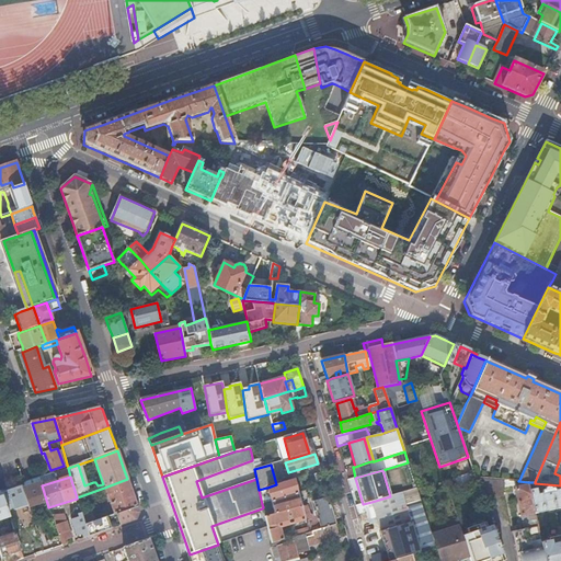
[(476,481),(481,494),(504,496),(504,488),(515,485),(515,481),(474,477),(476,481)]
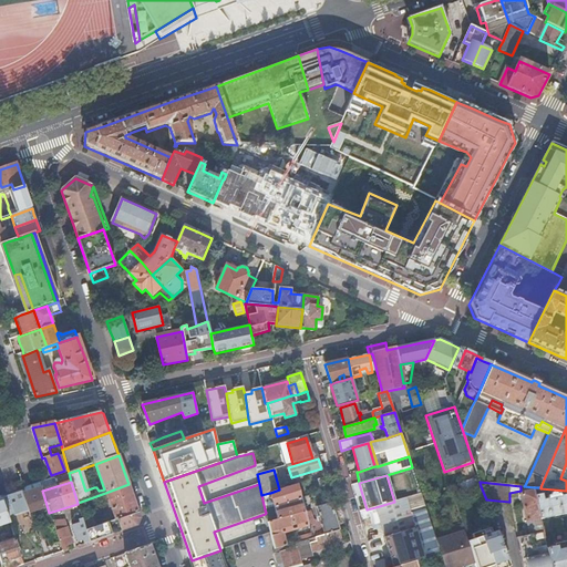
[(41,488),(39,483),(21,490),(21,491),(22,494),(41,488)]
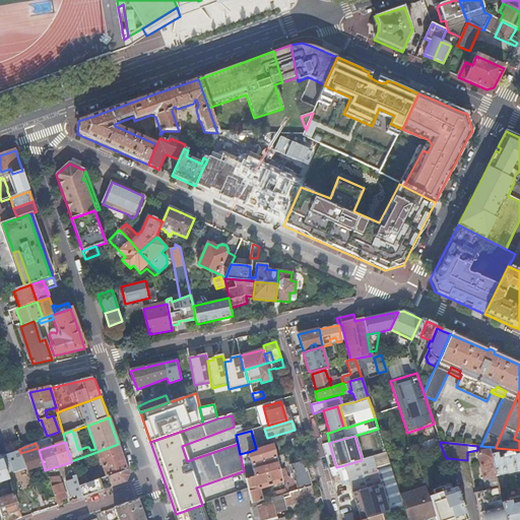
[(123,459),(118,444),(96,452),(106,477),(127,469),(123,459)]
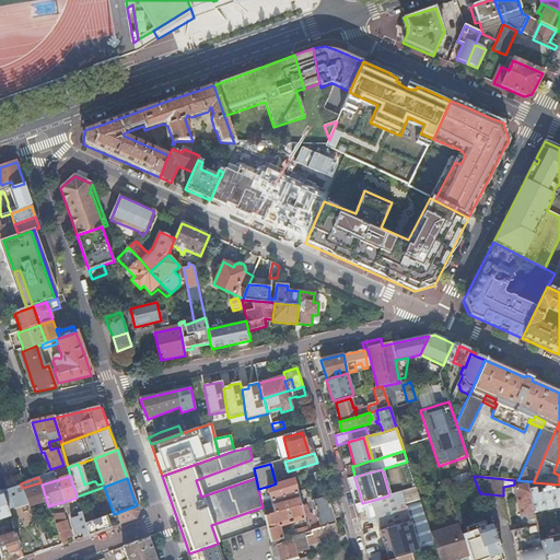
[(270,501),(296,492),(293,479),(276,483),(267,487),(270,501)]
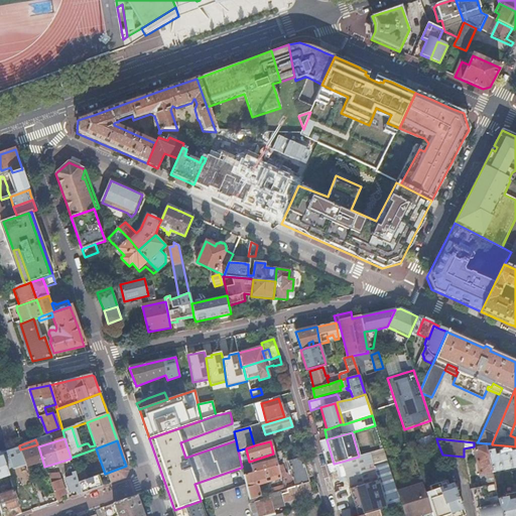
[(38,446),(37,444),(20,449),(26,466),(42,460),(38,446)]
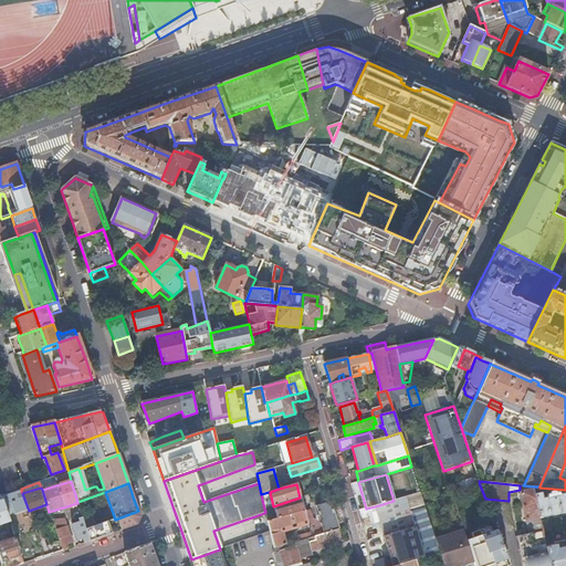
[(12,492),(12,491),(0,495),(9,523),(13,535),(17,534),(11,516),(29,511),(22,493),(21,490),(12,492)]
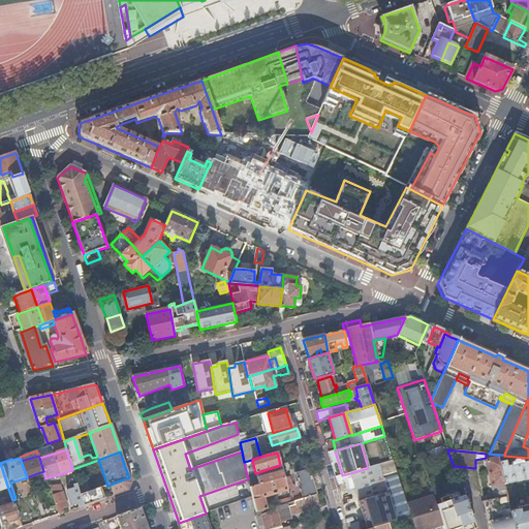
[(499,458),(487,460),(492,487),(504,484),(500,462),(499,458)]
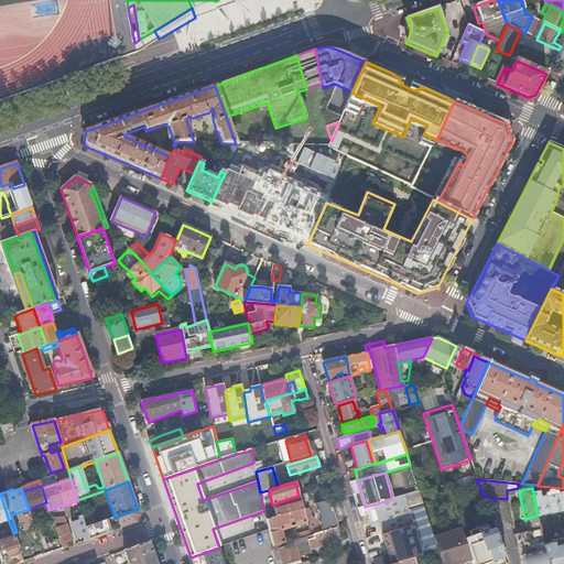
[(533,492),(538,516),(563,510),(563,491),(559,494),(557,491),(554,491),(554,490),(553,490),(552,490),(552,489),(551,489),(550,489),(550,490),(549,490),(549,491),(548,491),(548,492),(545,494),(545,496),(541,497),(540,491),(533,492)]
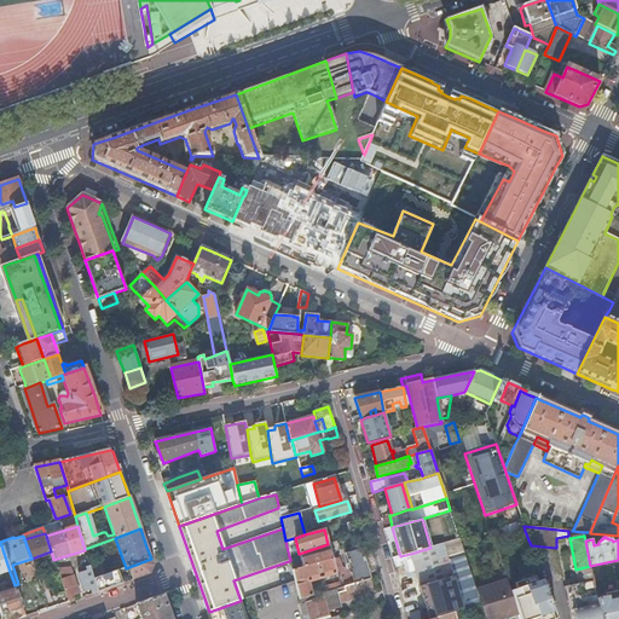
[(294,538),(285,541),(289,556),(298,554),(294,538)]
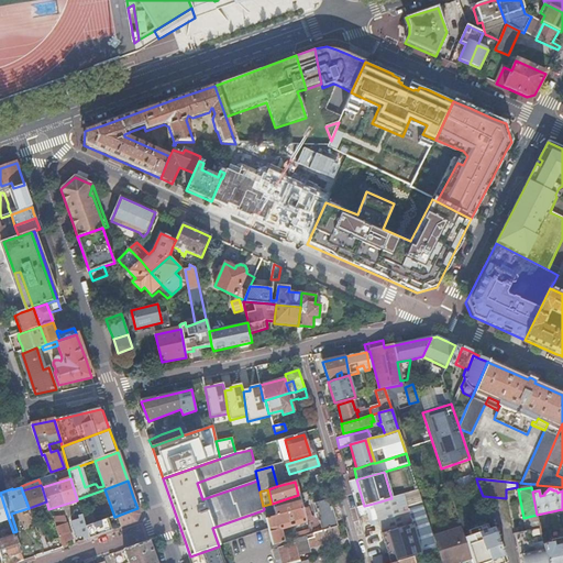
[(0,522),(9,520),(0,493),(0,522)]
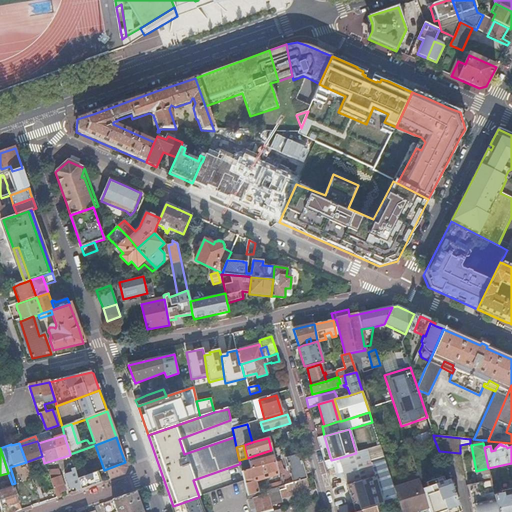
[(274,463),(271,450),(247,458),(250,469),(241,472),(242,475),(242,477),(243,481),(247,497),(258,493),(255,482),(277,475),(274,463)]
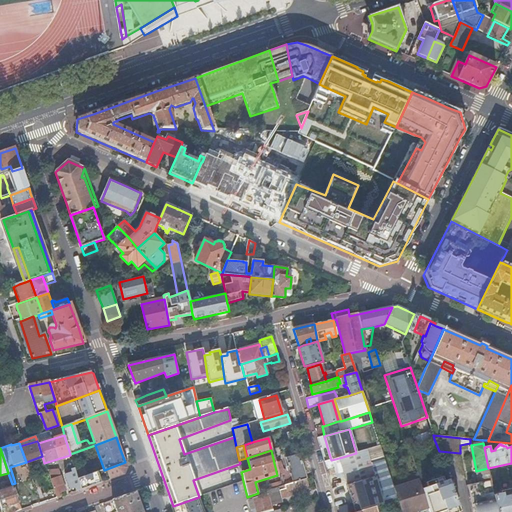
[(282,487),(306,479),(299,454),(285,459),(288,468),(283,470),(279,471),(280,474),(281,479),(280,479),(281,481),(273,484),(275,489),(282,487)]
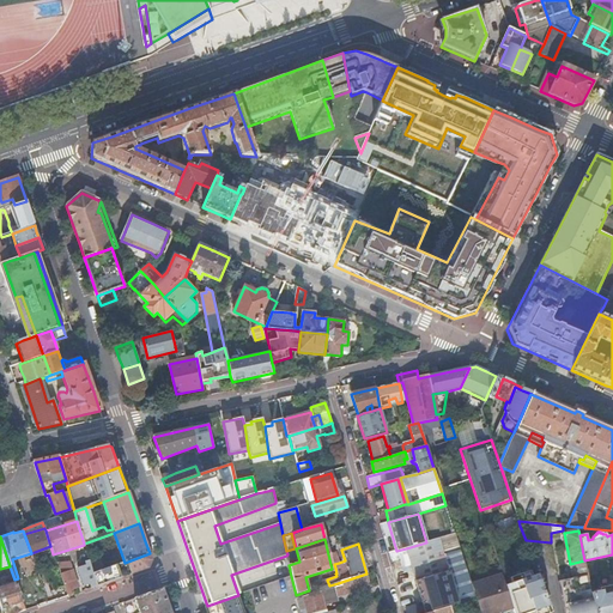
[(406,548),(396,551),(404,575),(413,571),(406,548)]
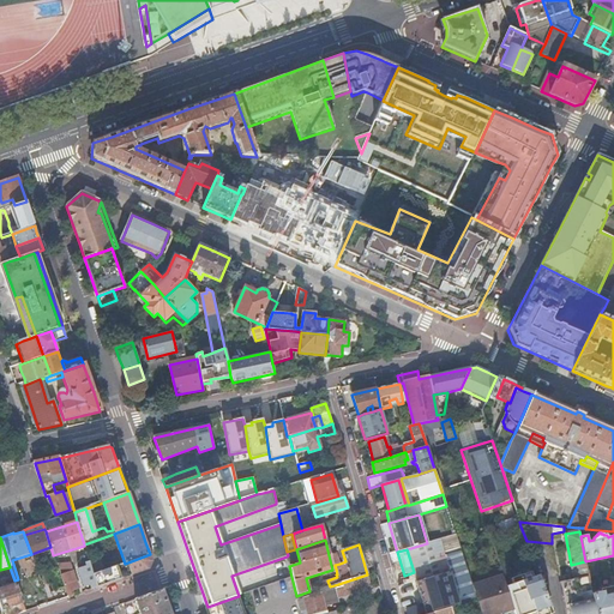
[(152,561),(150,554),(125,564),(116,566),(120,579),(134,575),(149,570),(152,561)]
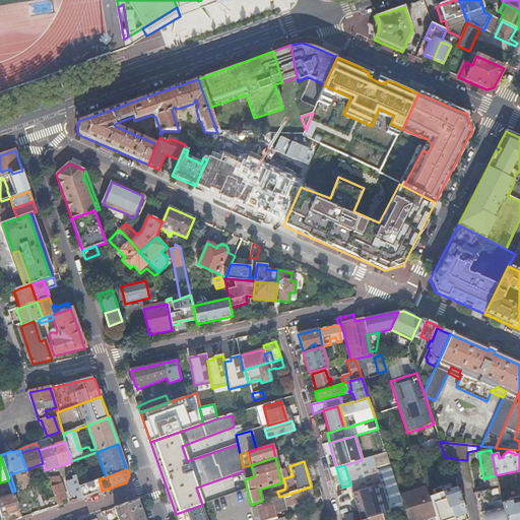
[(285,469),(278,470),(281,482),(284,481),(283,478),(287,477),(285,469)]
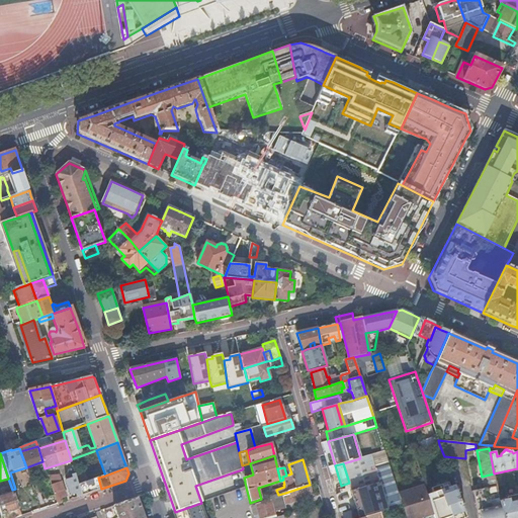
[(36,471),(28,475),(40,510),(47,508),(40,489),(36,490),(36,488),(40,486),(36,471)]
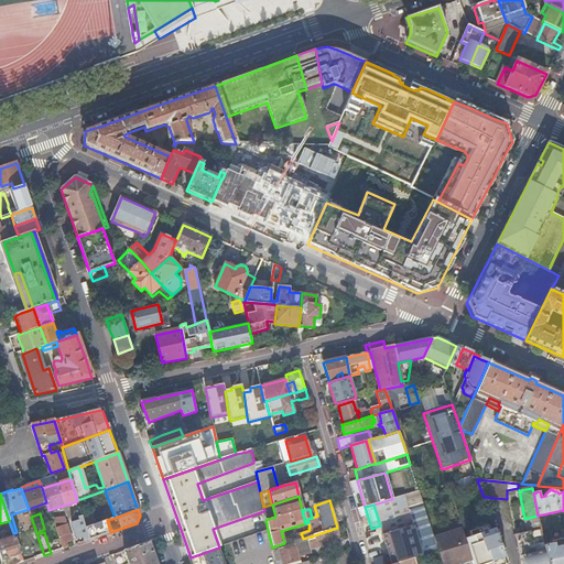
[(93,513),(87,516),(82,517),(85,528),(96,524),(93,513)]
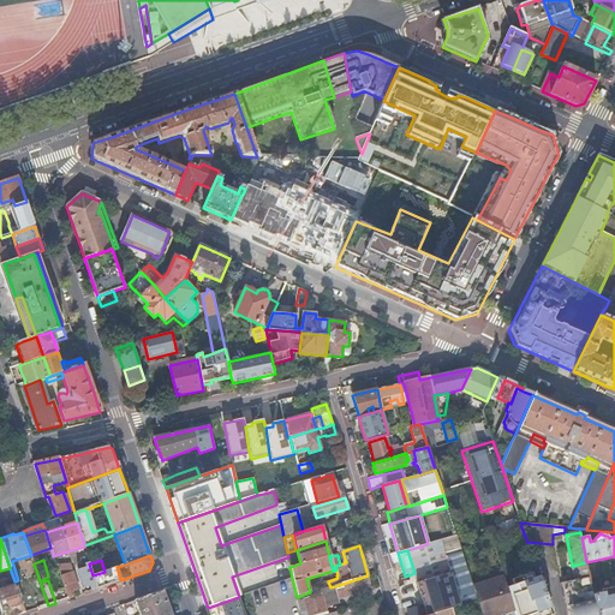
[(586,562),(572,566),(574,580),(590,577),(586,562)]
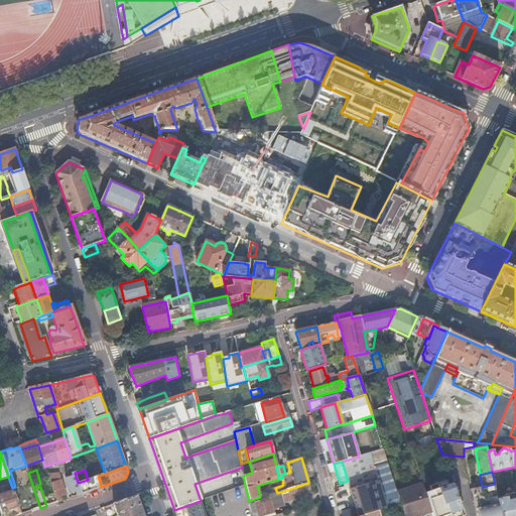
[(75,473),(72,474),(73,477),(66,479),(69,490),(71,493),(76,492),(77,496),(82,494),(78,483),(75,473)]
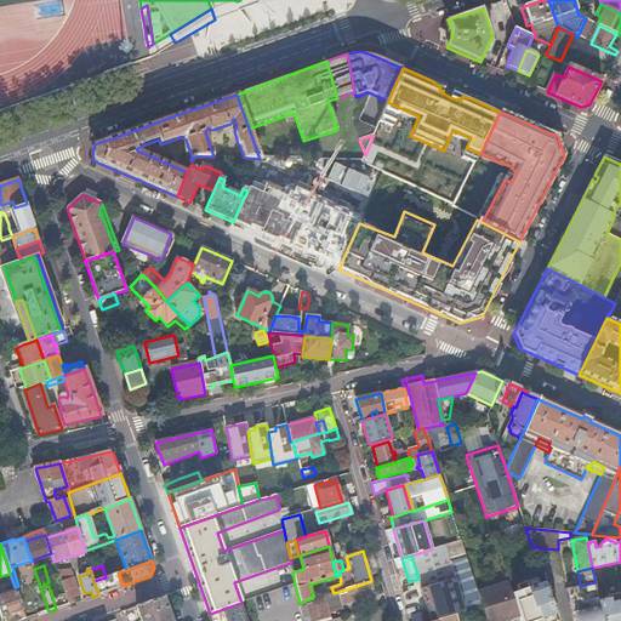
[(58,573),(68,604),(74,603),(73,598),(78,597),(78,592),(72,574),(70,573),(58,573)]
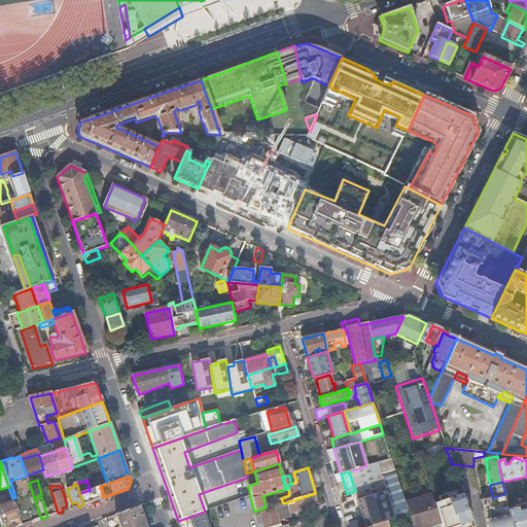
[(93,501),(103,497),(100,486),(90,490),(79,493),(83,504),(93,501)]
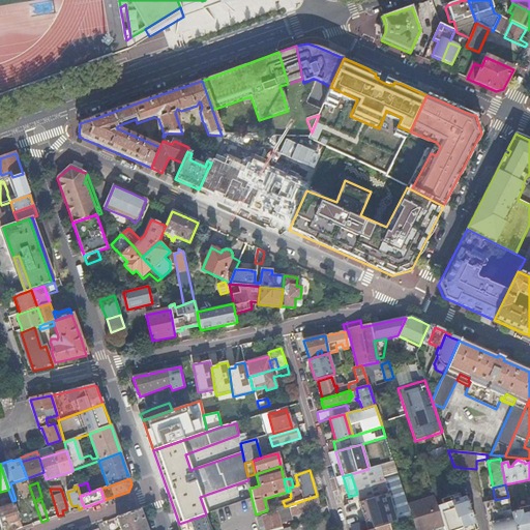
[(394,523),(411,519),(407,506),(402,490),(359,503),(366,529),(370,529),(371,529),(389,524),(394,523)]
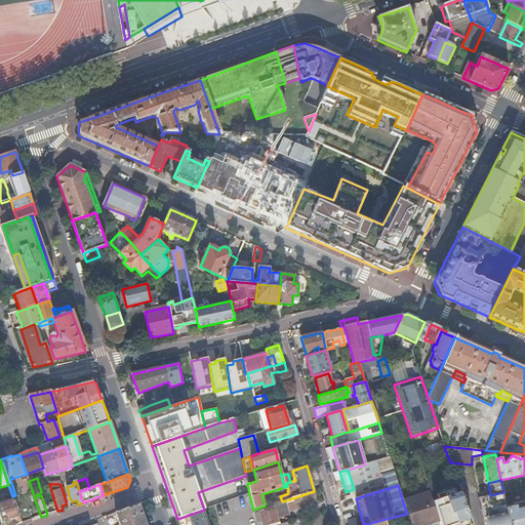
[(438,499),(455,493),(454,488),(437,494),(438,499)]
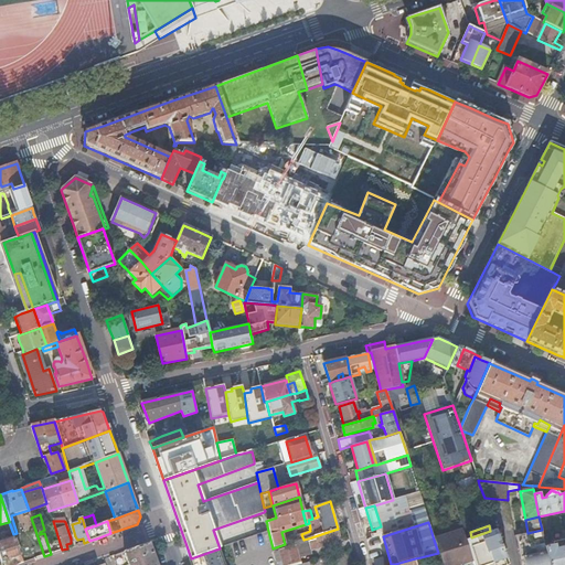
[(342,542),(338,529),(311,537),(311,541),(308,542),(310,551),(342,542)]
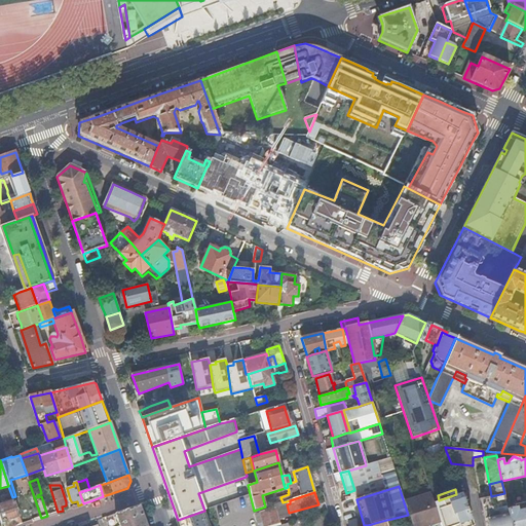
[(472,525),(473,525),(463,499),(461,493),(456,494),(439,500),(434,502),(436,509),(441,522),(441,525),(472,525)]
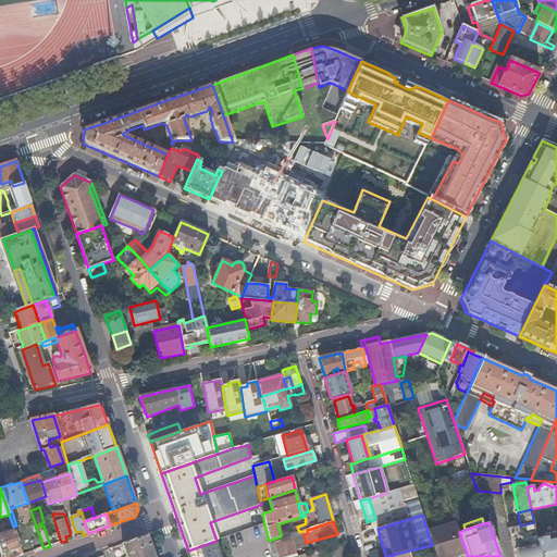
[(541,556),(537,537),(534,522),(520,525),(514,527),(516,539),(511,540),(515,556),(541,556)]
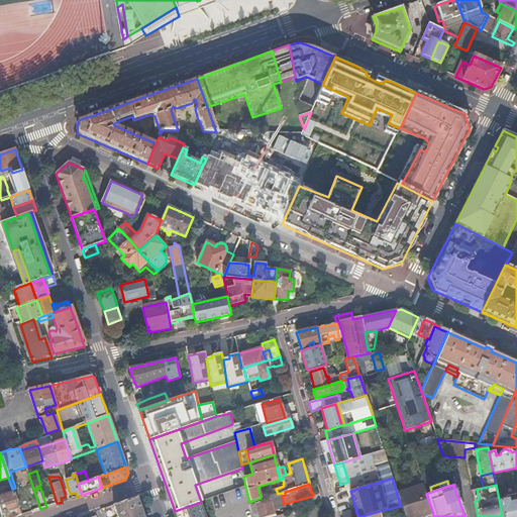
[(404,516),(419,516),(433,513),(428,500),(426,494),(424,486),(397,494),(401,506),(404,516)]
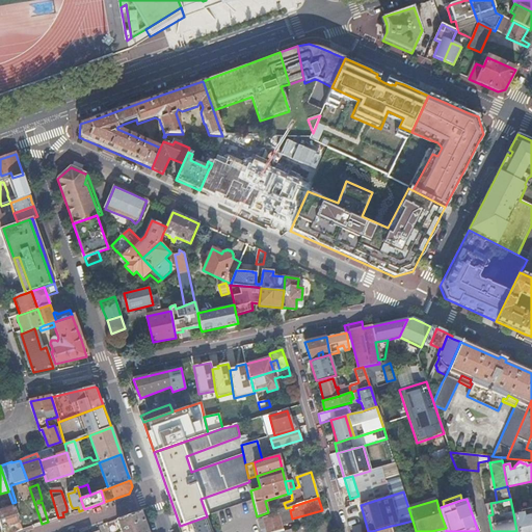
[(3,510),(0,511),(0,528),(20,523),(14,507),(9,508),(6,509),(3,510)]
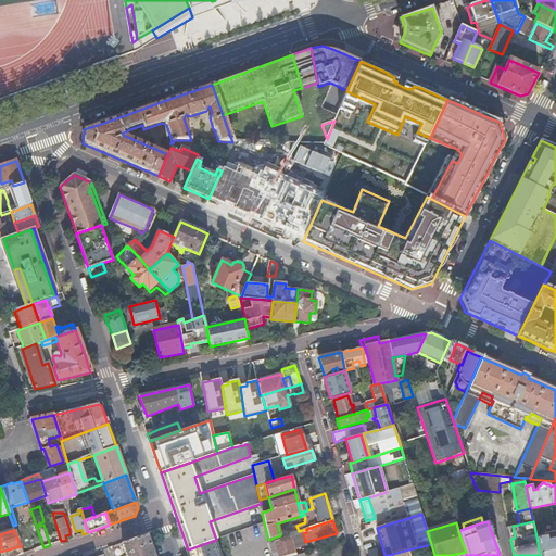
[(126,555),(154,555),(152,547),(148,534),(122,543),(126,555)]
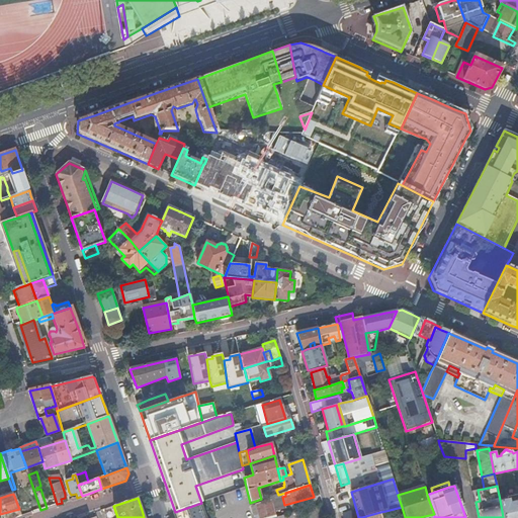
[(500,500),(503,517),(517,517),(517,500),(509,502),(509,499),(500,500)]
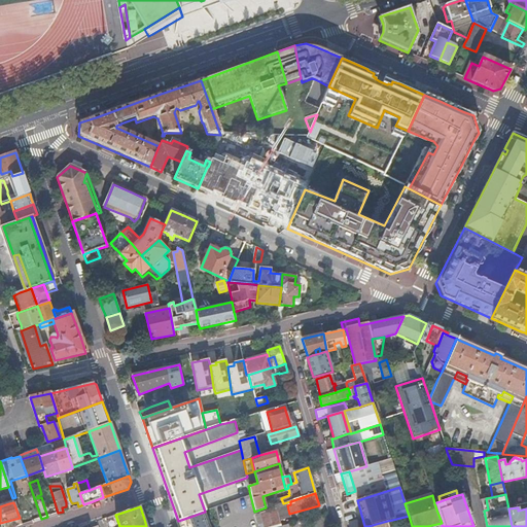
[(275,510),(254,516),(256,526),(264,524),(265,526),(269,526),(279,524),(275,510)]
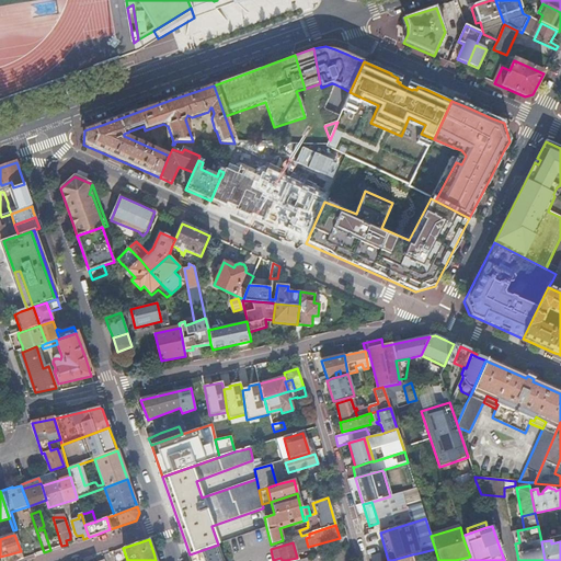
[(220,560),(215,546),(190,554),(191,560),(220,560)]
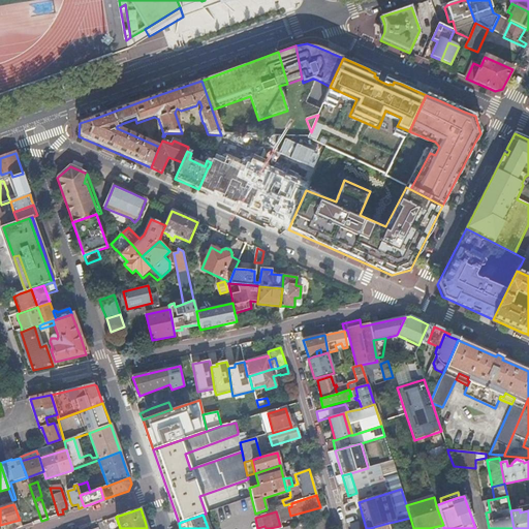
[(321,528),(319,518),(296,525),(296,528),(321,528)]
